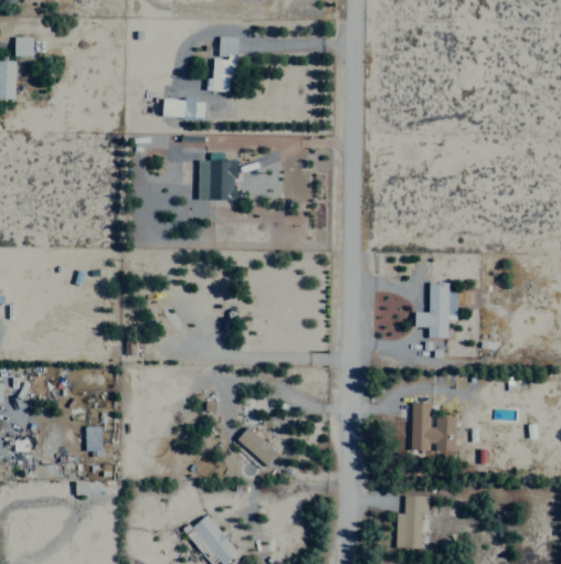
[(16,56),(34,56),(34,38),(17,38),(16,56)]
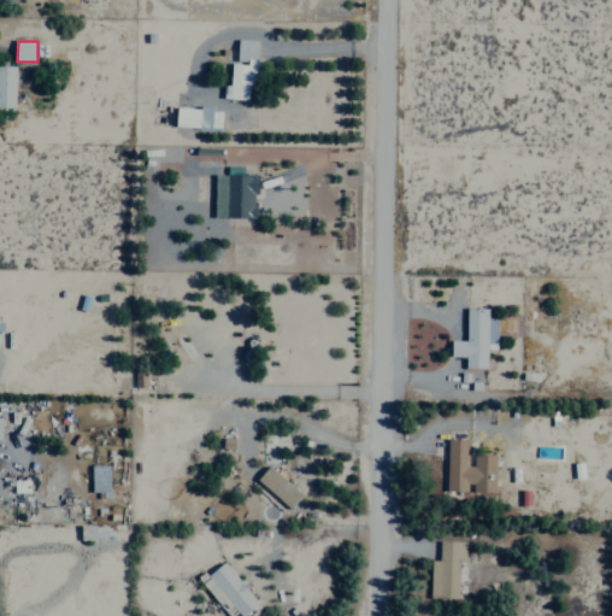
[(251,101),(252,91),(259,91),(262,42),(241,41),(240,65),(234,65),(233,87),(227,87),(225,100),(251,101)]
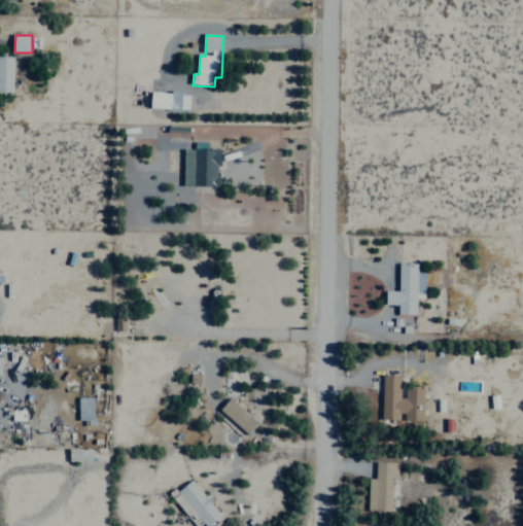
[(14,58),(0,57),(0,93),(15,93),(14,58)]
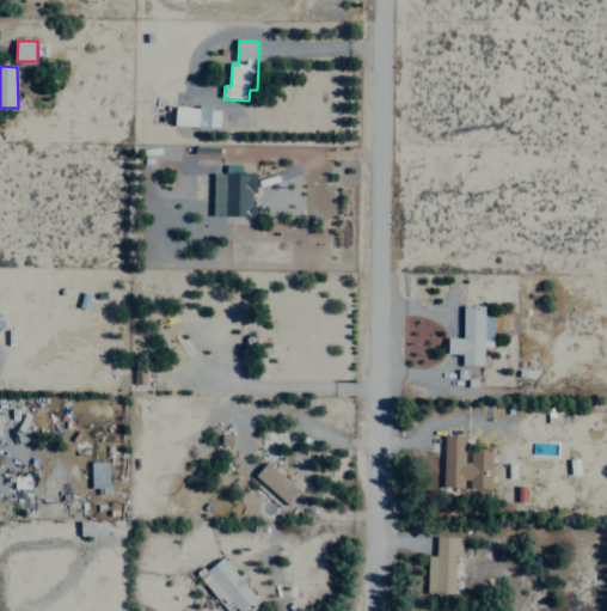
[(177,108),(177,128),(221,129),(222,109),(177,108)]
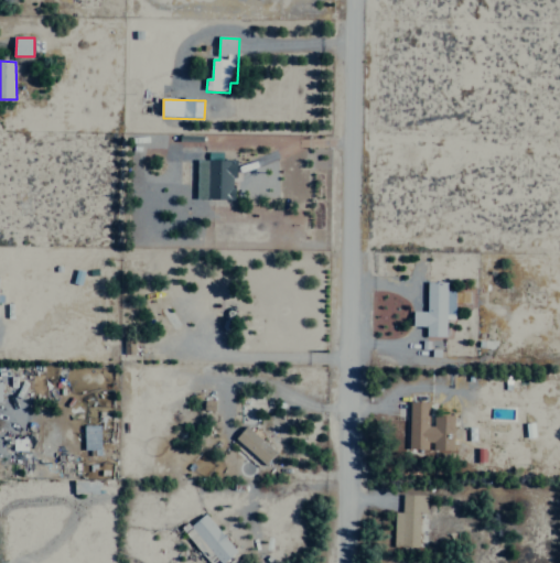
[(237,161),(200,160),(198,199),(237,199),(237,161)]
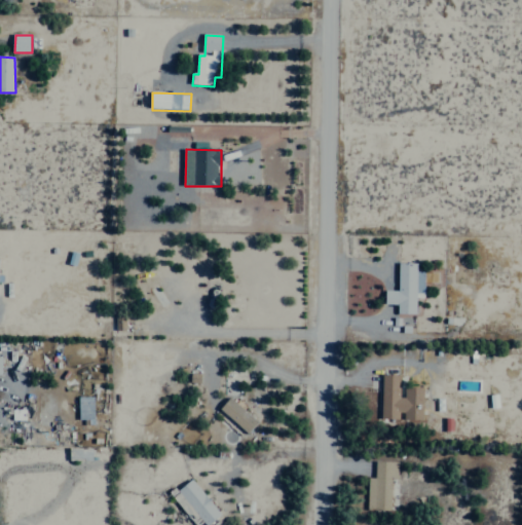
[(387,304),(399,304),(399,313),(417,314),(418,298),(426,298),(426,271),(418,271),(418,263),(401,263),(400,291),(387,290),(387,304)]
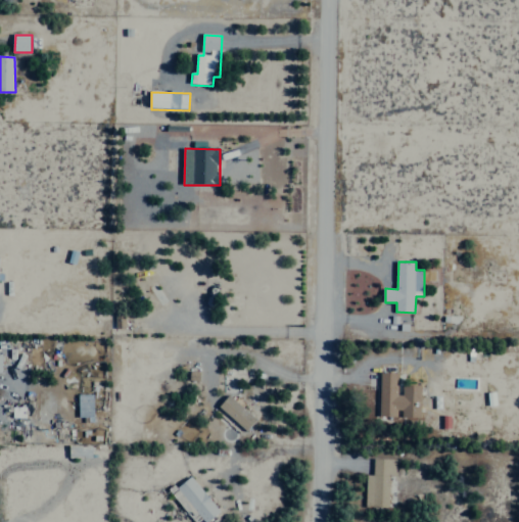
[(127,328),(127,313),(116,313),(118,329),(127,328)]
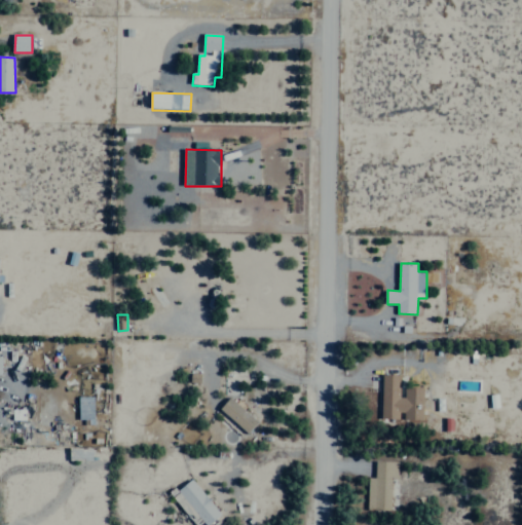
[(424,420),(425,387),(403,386),(404,375),(384,374),(383,420),(403,420),(424,420)]
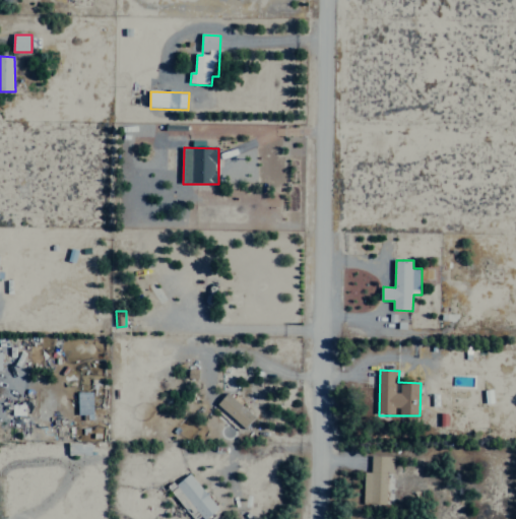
[(94,392),(79,392),(80,415),(89,414),(89,419),(95,419),(94,392)]
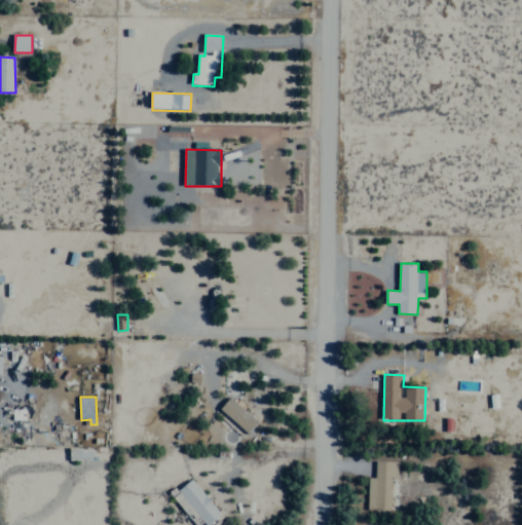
[(250,434),(260,422),(232,397),(222,408),(250,434)]
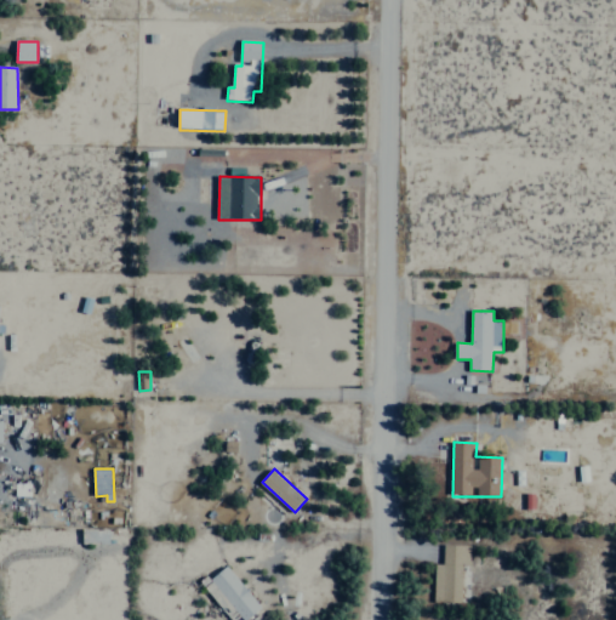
[(112,529),(86,529),(86,544),(110,545),(112,529)]
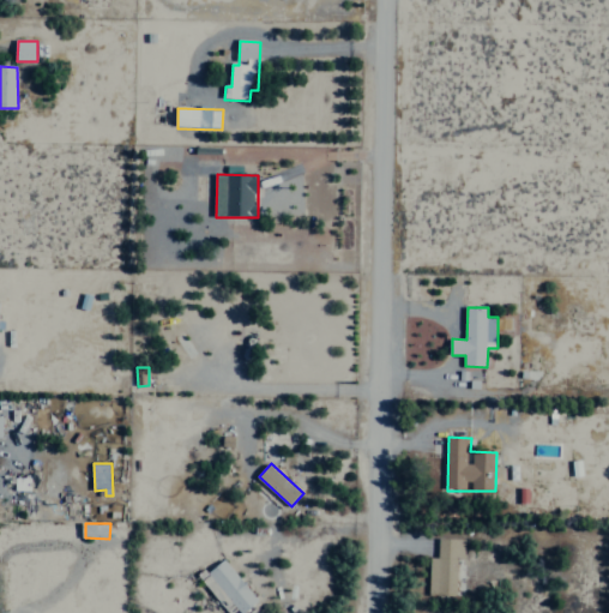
[(430,595),(458,596),(459,559),(466,559),(466,540),(440,539),(440,558),(432,558),(430,595)]
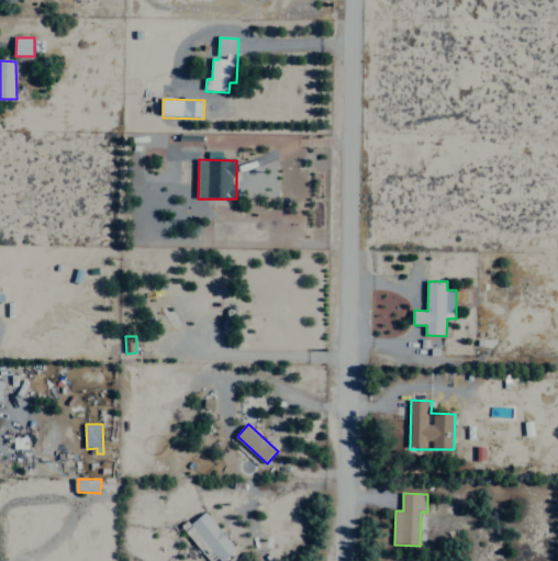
[(224,560),(238,550),(207,513),(191,525),(222,560),(224,560)]
